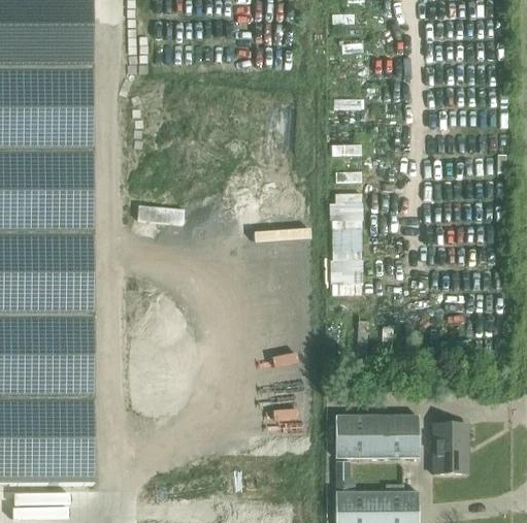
[(0,0),(0,152),(92,153),(91,0),(0,0)]
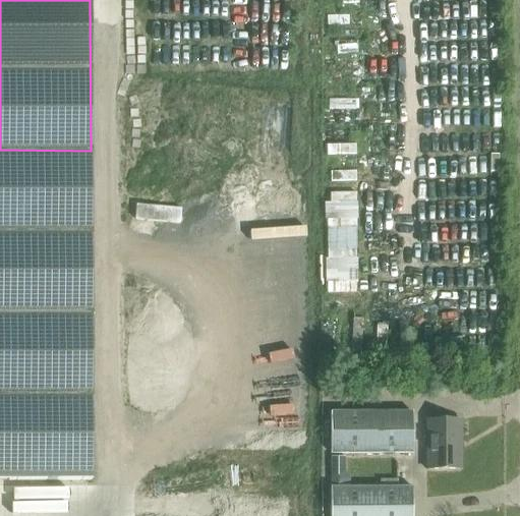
[(330,99),(330,111),(361,110),(360,98),(330,99)]
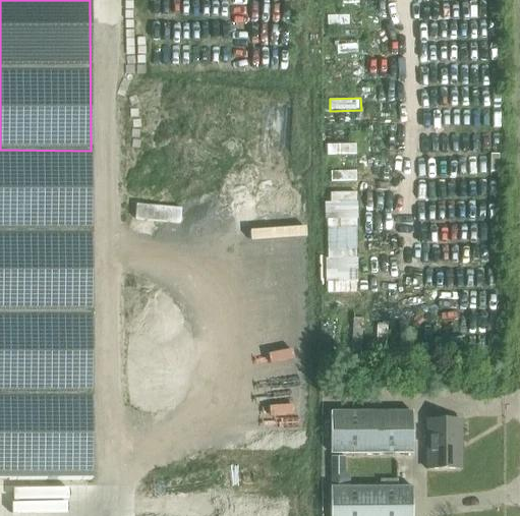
[(357,141),(328,146),(330,156),(358,152),(357,141)]
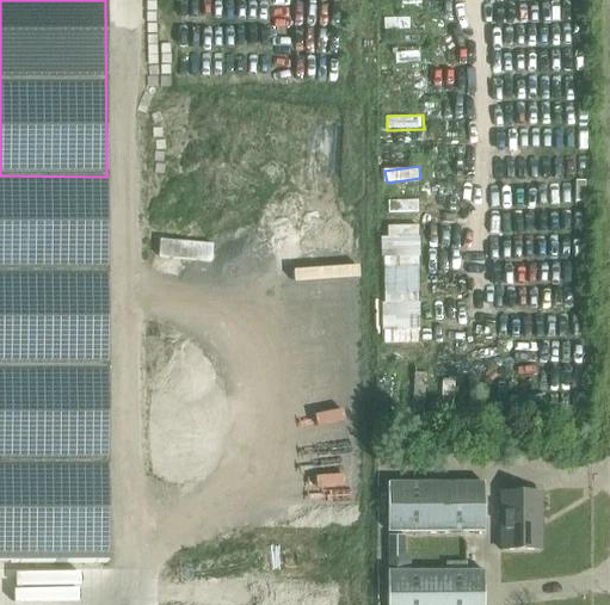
[(0,557),(108,557),(106,177),(0,176),(0,557)]
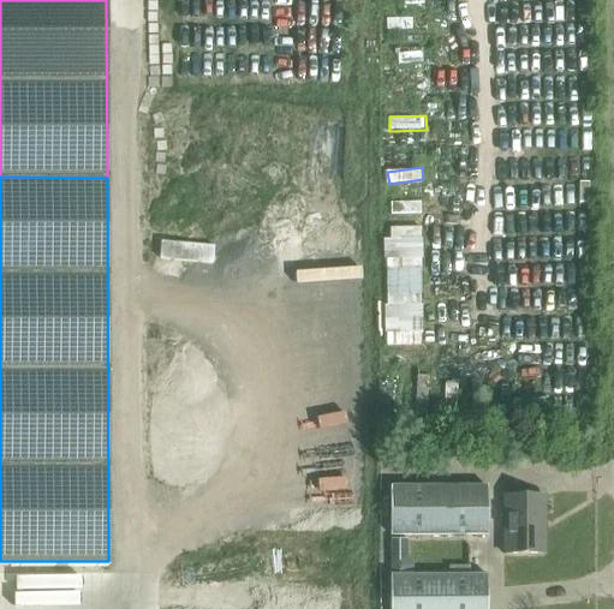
[(387,347),(424,347),(424,225),(387,225),(387,347)]
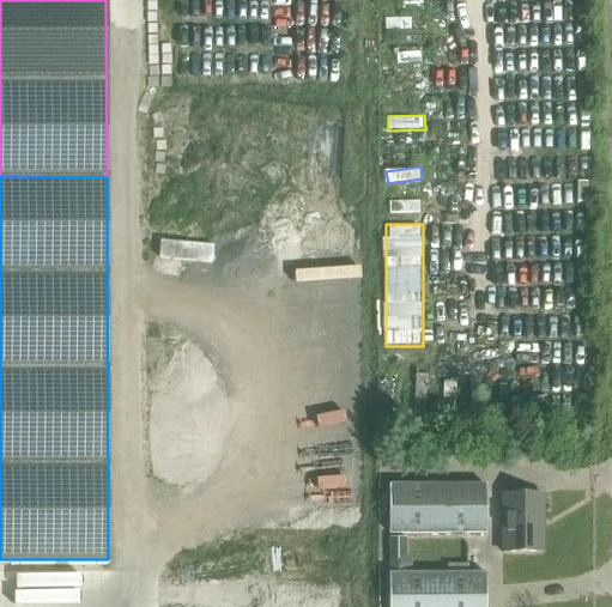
[(485,480),(389,481),(389,529),(486,528),(485,480)]
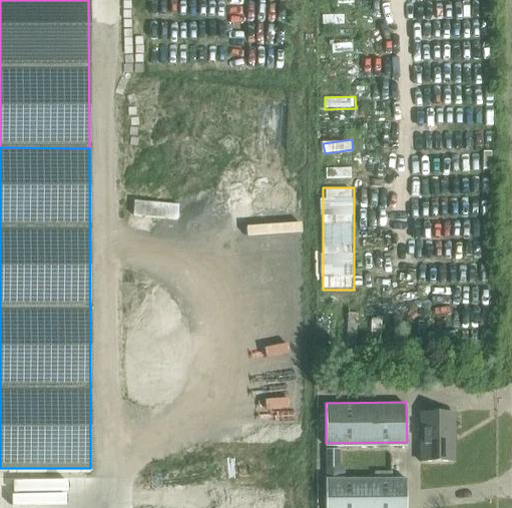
[(454,410),(420,410),(420,458),(454,458),(454,410)]
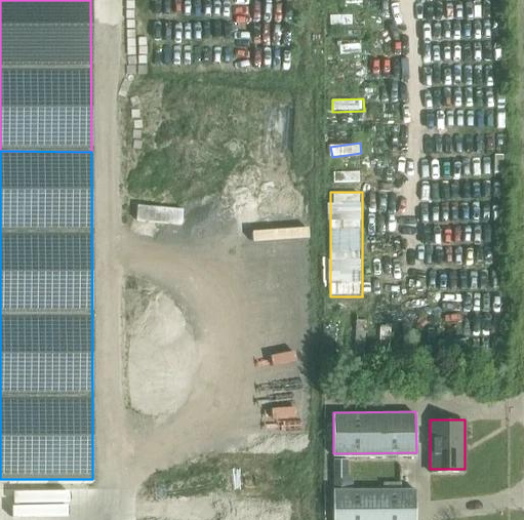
[(334,487),(333,519),(415,519),(416,487),(334,487)]
